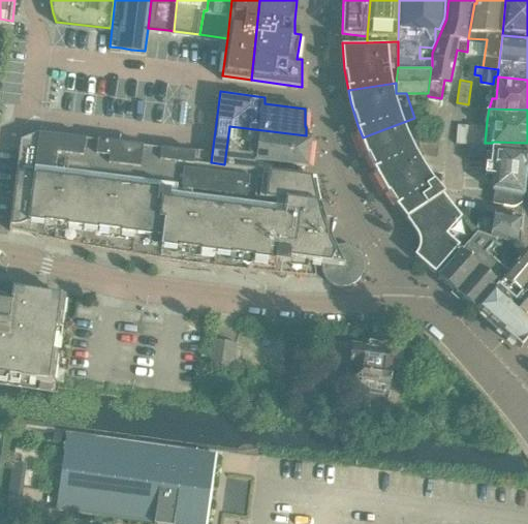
[(368,135),(363,137),(369,152),(373,161),(377,171),(383,167),(418,151),(420,132),(414,118),(368,135)]
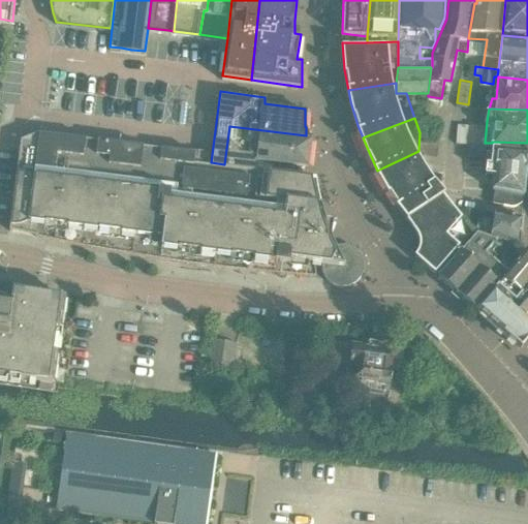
[(457,141),(467,141),(469,122),(458,121),(457,141)]
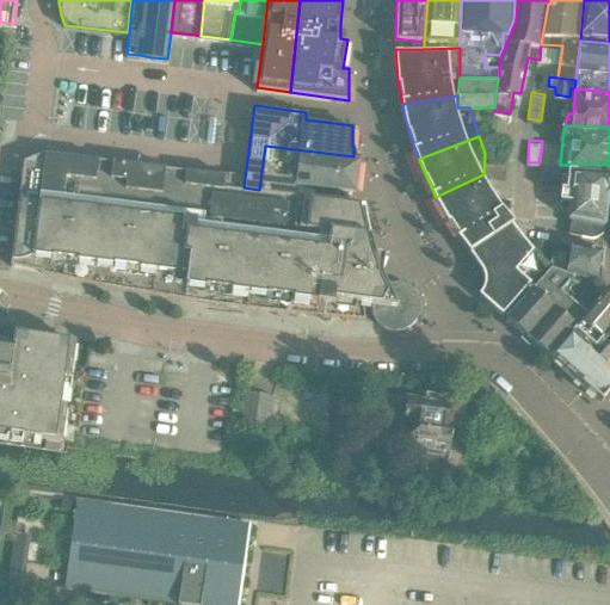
[(265,146),(259,190),(279,192),(308,196),(310,184),(356,189),(359,159),(353,158),(353,156),(265,146)]
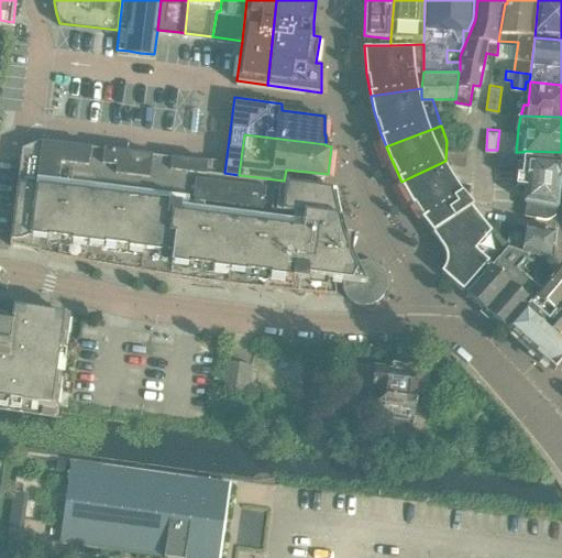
[(448,139),(447,162),(466,162),(467,140),(448,139)]
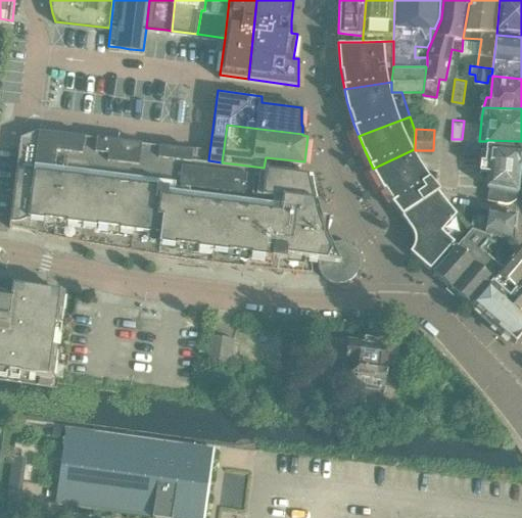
[(304,190),(302,173),(264,168),(239,165),(222,162),(208,160),(192,158),(193,148),(40,130),(21,136),(10,225),(79,240),(182,256),(237,264),(256,265),(312,271),(311,263),(311,256),(312,250),(315,245),(320,238),(315,225),(310,212),(306,200),(304,190)]
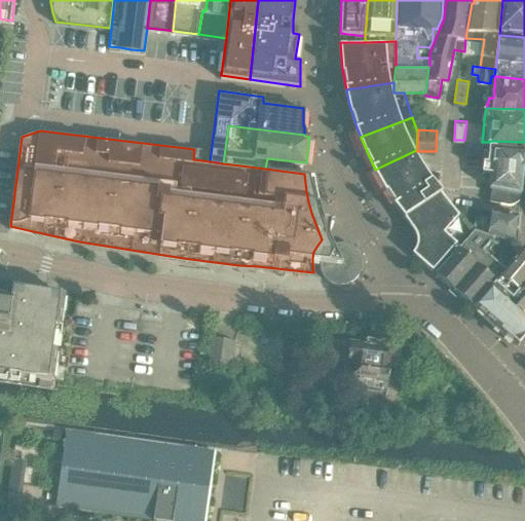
[(492,171),(490,184),(521,188),(524,153),(524,142),(489,141),(489,142),(490,142),(489,160),(485,160),(484,170),(492,171)]
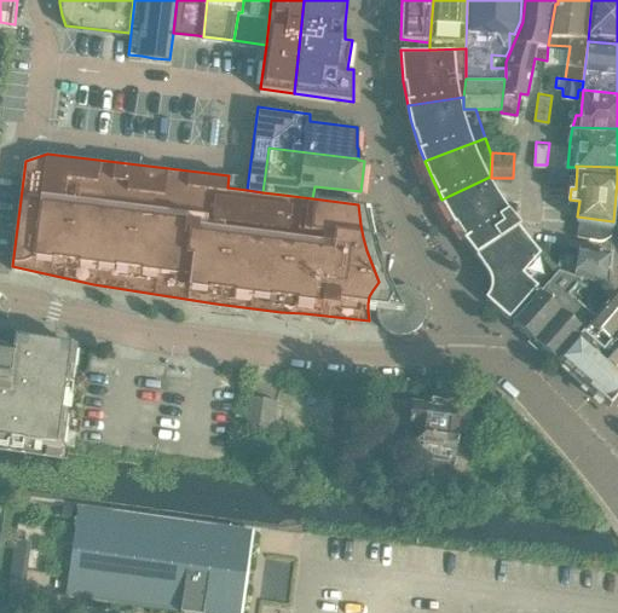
[(570,180),(570,168),(548,167),(547,179),(570,180)]
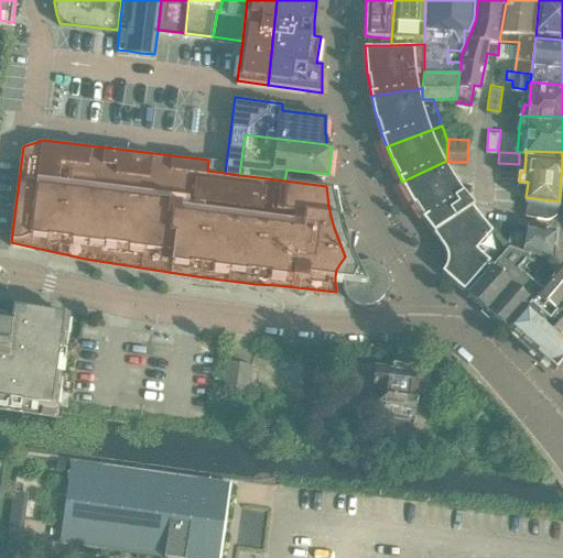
[(409,178),(402,182),(407,189),(410,195),(412,200),(417,206),(421,214),(426,220),(431,227),(434,231),(441,240),(444,245),(473,226),(487,222),(482,215),(474,205),(475,204),(475,203),(473,204),(452,172),(453,163),(446,162),(446,161),(409,178)]
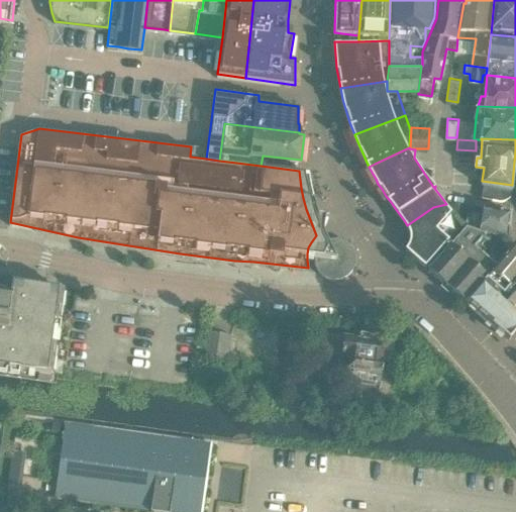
[(484,182),(482,195),(500,198),(504,197),(511,194),(512,185),(482,181),(482,182),(484,182)]
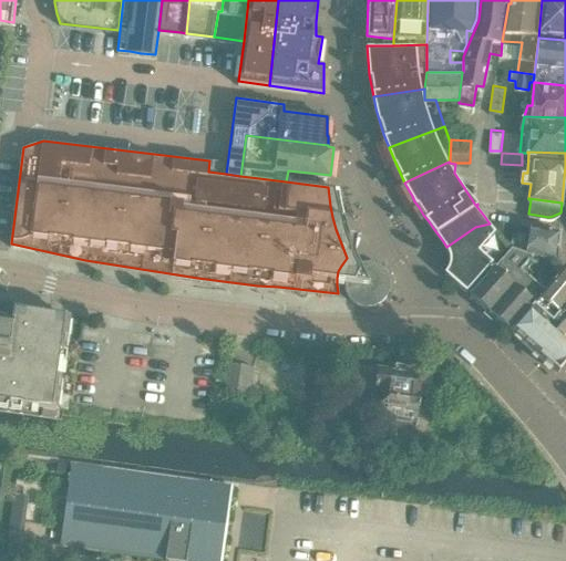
[(510,246),(512,246),(513,245),(514,229),(515,222),(501,220),(490,224),(475,227),(446,247),(448,249),(449,252),(450,256),(450,260),(450,263),(449,267),(446,269),(445,271),(467,290),(506,245),(510,246)]
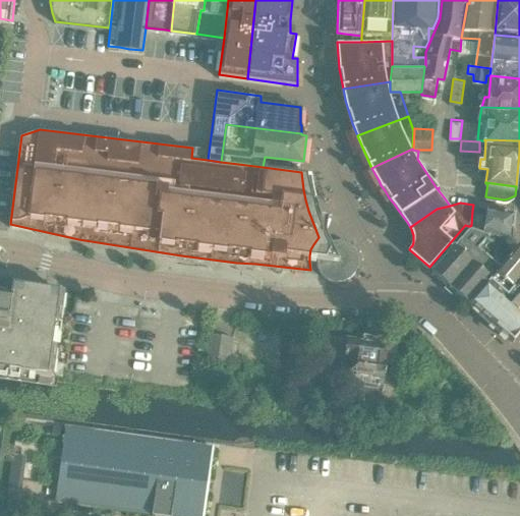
[(472,211),(471,225),(488,233),(511,239),(514,212),(487,208),(486,213),(472,211)]
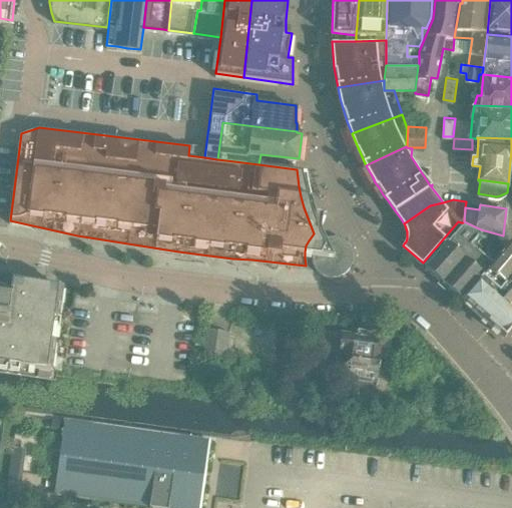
[(464,221),(463,222),(426,266),(464,300),(484,274),(493,263),(471,242),(481,229),(464,221)]
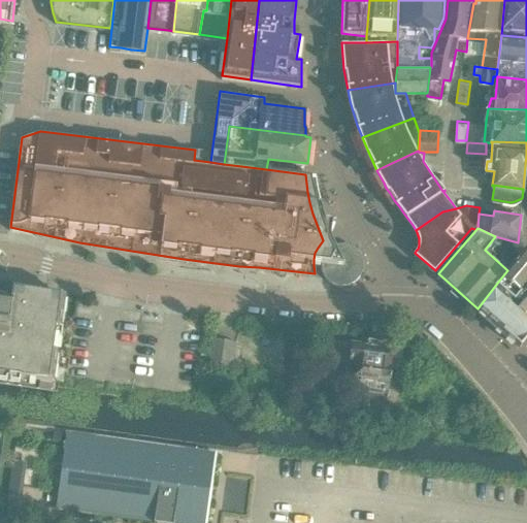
[(322,266),(322,267),(323,269),(324,271),(324,272),(325,274),(327,275),(328,278),(331,280),(335,282),(337,283),(339,283),(342,284),(344,283),(348,283),(350,282),(352,281),(354,280),(355,279),(357,278),(358,276),(359,274),(360,273),(361,271),(362,270),(362,268),(363,266),(363,264),(363,262),(363,260),(363,259),(362,257),(362,255),(361,253),(360,252),(359,250),(358,249),(357,248),(356,246),(353,243),(351,243),(348,242),(346,241),(343,241),(340,241),(338,241),(335,242),(333,243),(330,246),(329,247),(328,248),(326,249),(325,251),(324,254),(323,255),(322,257),(322,259),(322,260),(322,262),(322,264),(322,266)]
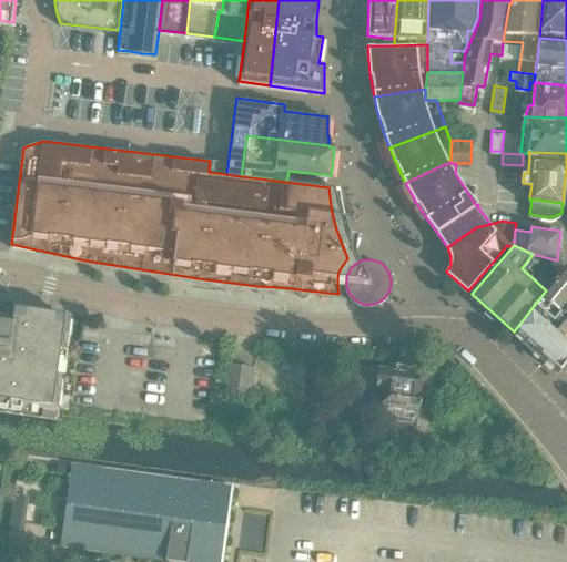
[(546,290),(536,303),(555,317),(566,300),(566,268),(565,268),(546,290)]
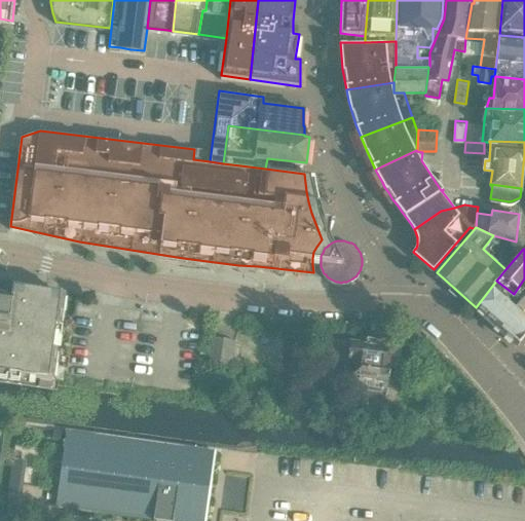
[(0,372),(1,367),(10,368),(10,371),(41,375),(40,382),(52,384),(64,291),(15,285),(16,278),(0,275),(0,372)]
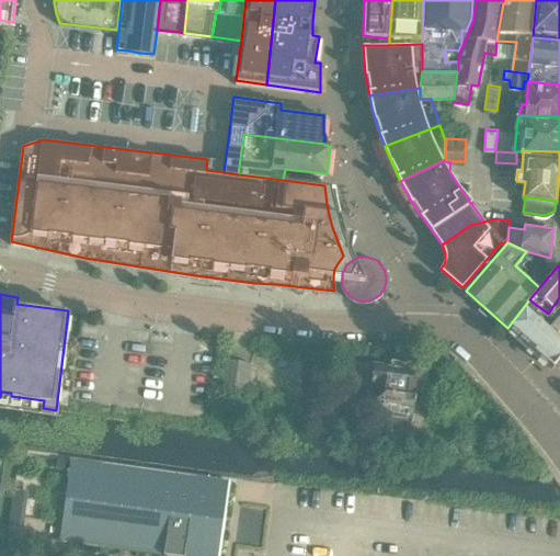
[(559,297),(548,314),(526,341),(534,348),(535,347),(536,349),(534,352),(553,369),(559,361),(559,297)]
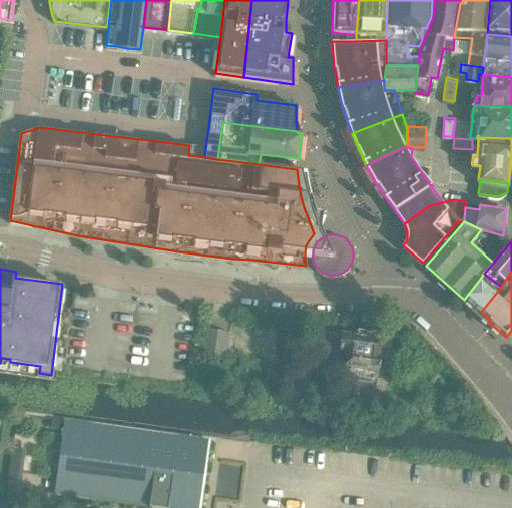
[(484,274),(464,300),(467,303),(468,301),(473,306),(481,312),(501,287),(484,274)]
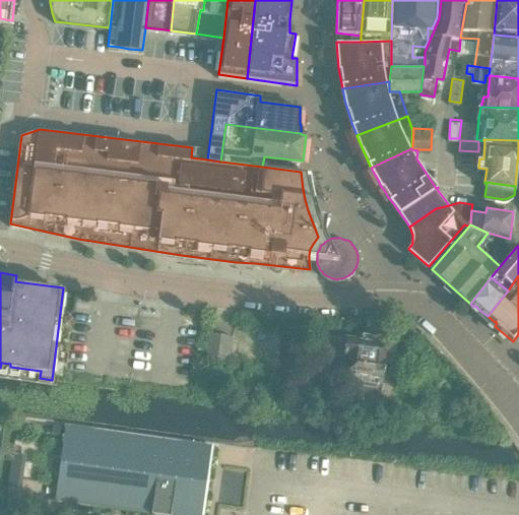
[(231,359),(234,334),(209,331),(206,356),(231,359)]
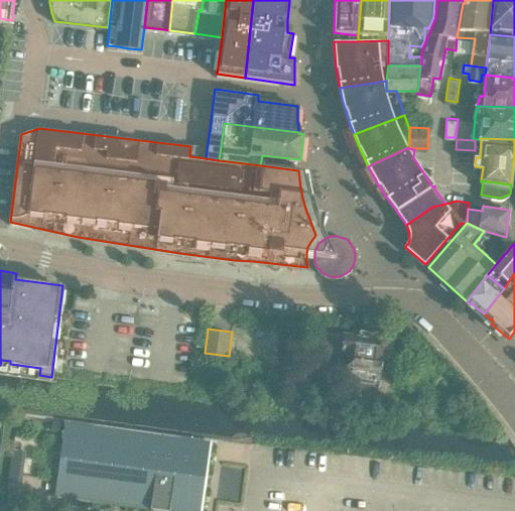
[(359,377),(360,377),(360,380),(379,383),(381,374),(383,374),(386,372),(388,371),(390,369),(390,367),(391,364),(390,362),(389,360),(387,359),(386,358),(388,342),(326,332),(323,349),(346,352),(344,369),(360,372),(359,377)]
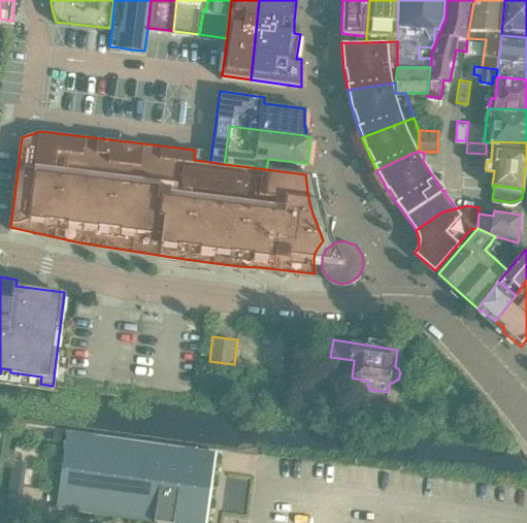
[(67,430),(56,428),(55,436),(66,437),(67,430)]
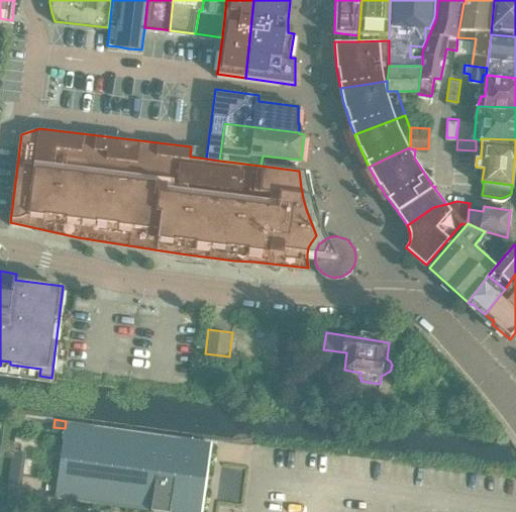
[(192,511),(202,511),(206,485),(213,440),(67,420),(57,493),(192,511)]
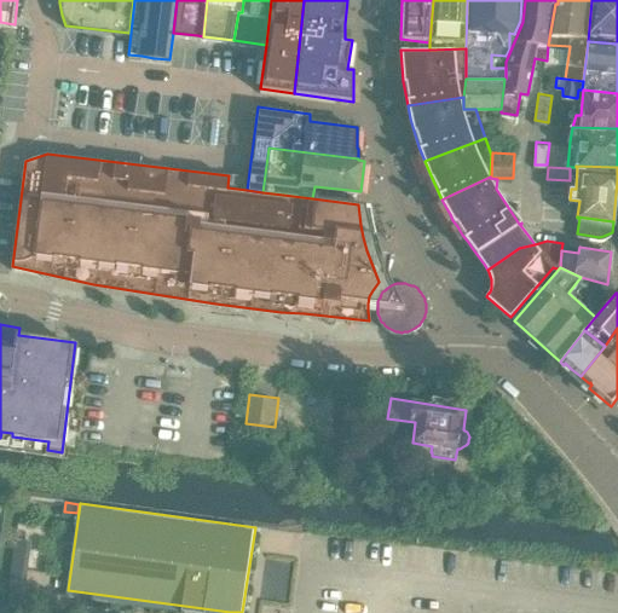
[(13,556),(10,577),(24,579),(28,559),(13,556)]
